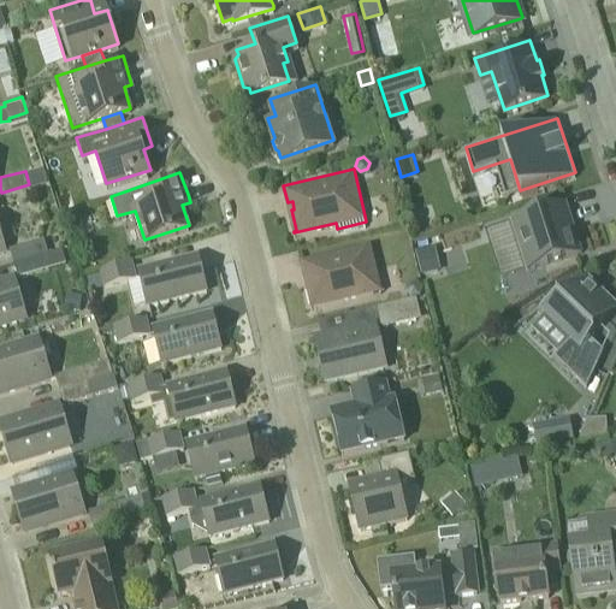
[(511,218),(527,266),(582,248),(567,200),(511,218)]
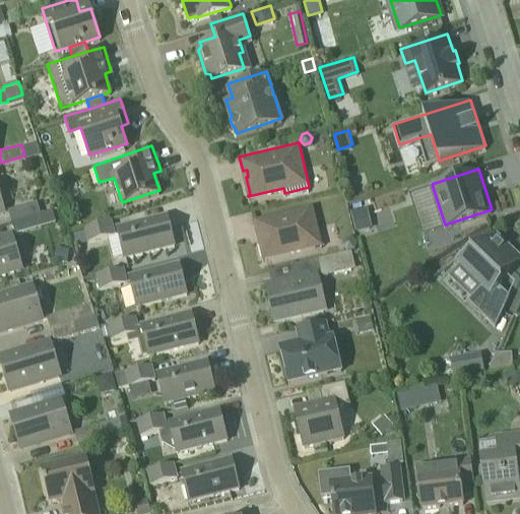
[(8,207),(11,219),(41,210),(38,198),(8,207)]
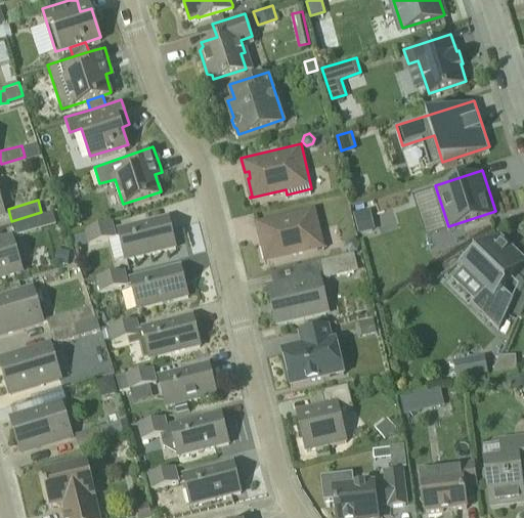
[(265,259),(324,244),(315,205),(255,219),(259,233),(263,232),(265,240),(262,241),(266,258),(264,258),(265,259)]
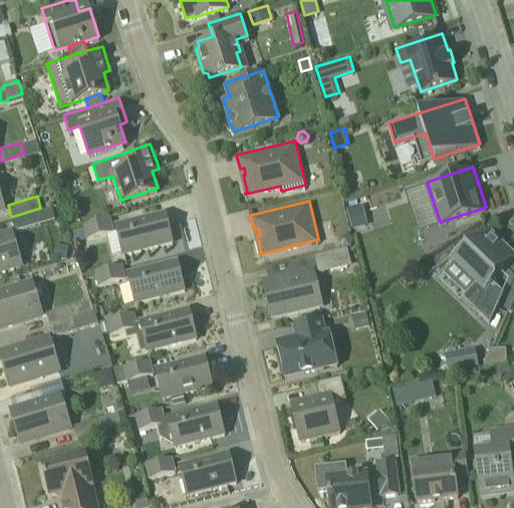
[(363,202),(347,206),(351,225),(367,222),(363,202)]
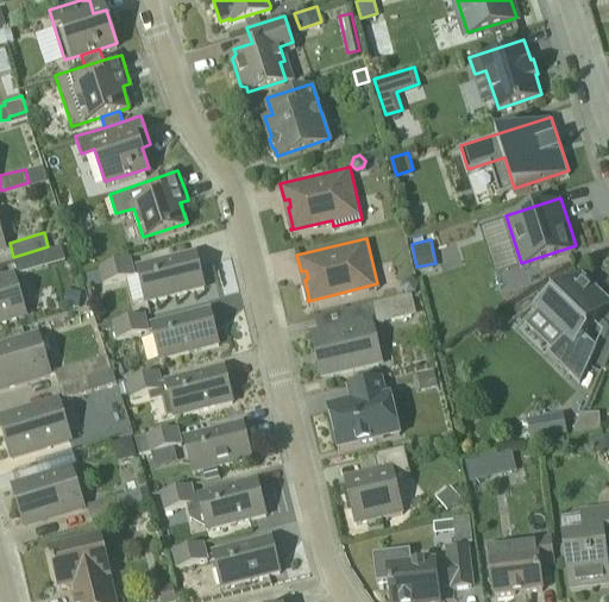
[(18,270),(51,259),(67,256),(62,242),(48,246),(13,257),(18,270)]
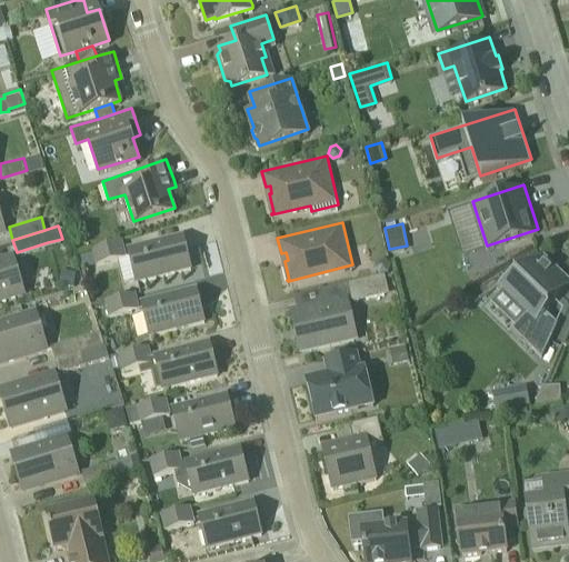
[(128,246),(137,278),(191,264),(183,232),(128,246)]
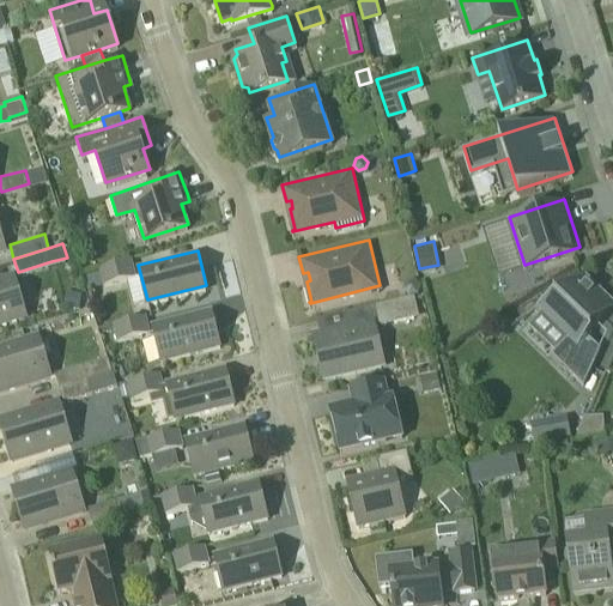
[(135,274),(131,255),(101,265),(101,270),(104,282),(135,274)]
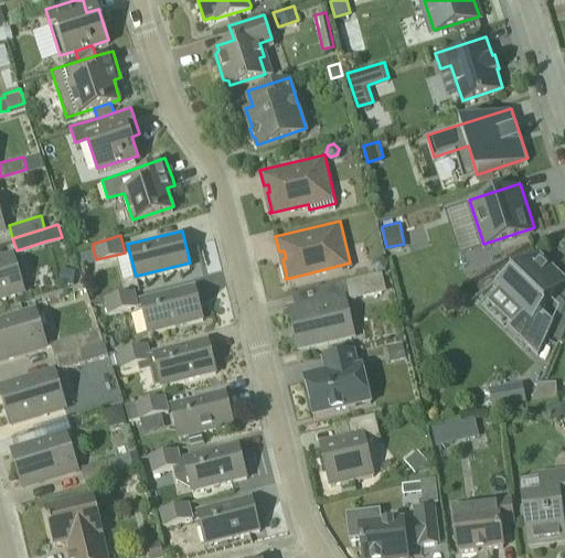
[(81,264),(96,259),(93,248),(77,251),(81,264)]
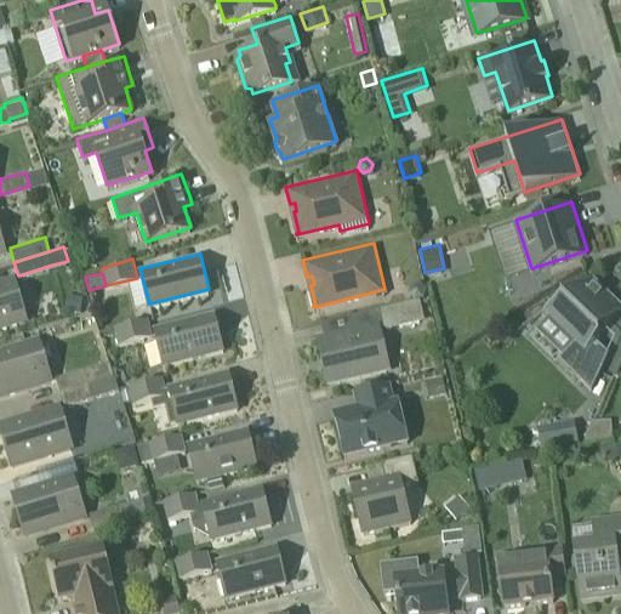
[(576,339),(559,356),(592,387),(609,350),(596,337),(620,310),(620,300),(594,274),(543,307),(576,339)]
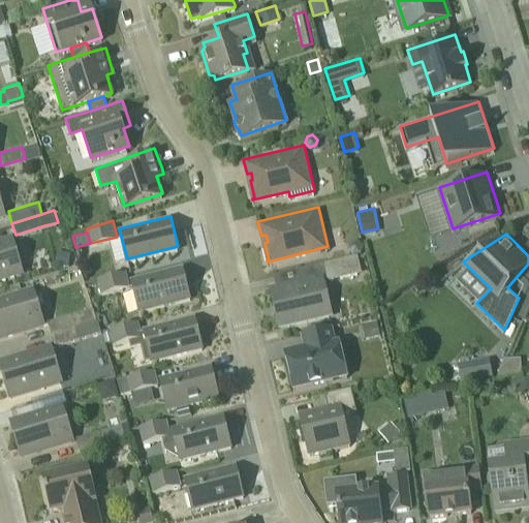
[(0,275),(21,270),(11,236),(0,238),(0,275)]
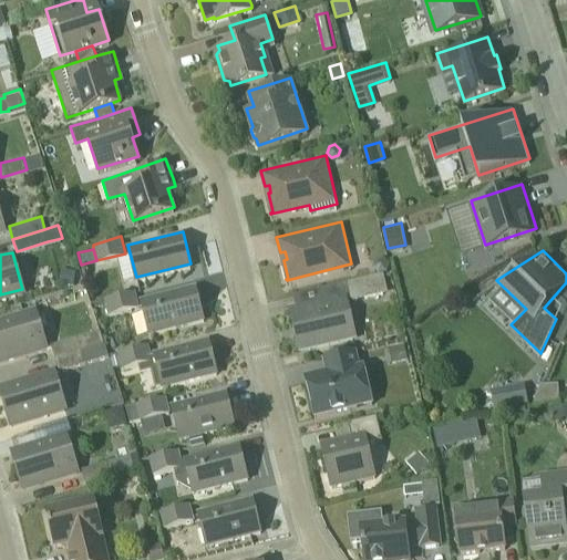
[(379,269),(384,268),(387,261),(382,257),(375,258),(373,265),(379,269)]
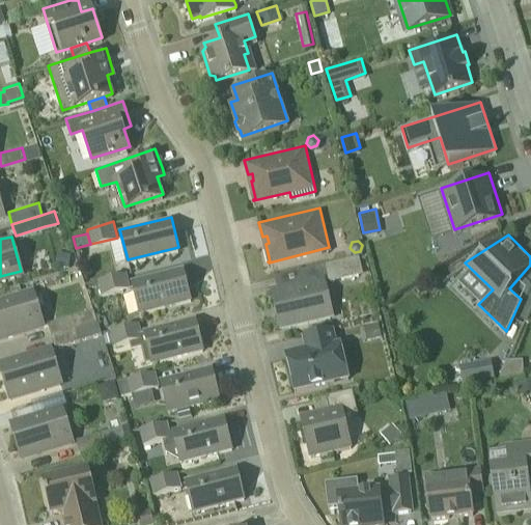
[(61,263),(68,265),(71,252),(62,251),(61,263)]
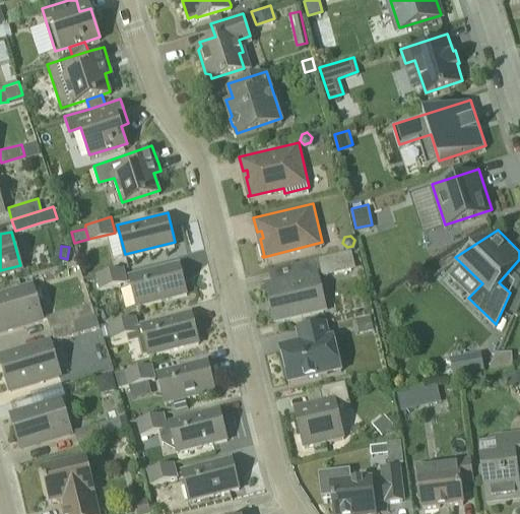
[(352,248),(317,256),(294,262),(269,268),(272,280),(268,280),(271,294),(277,317),(323,305),(314,270),(318,269),(324,272),(355,265),(352,248)]
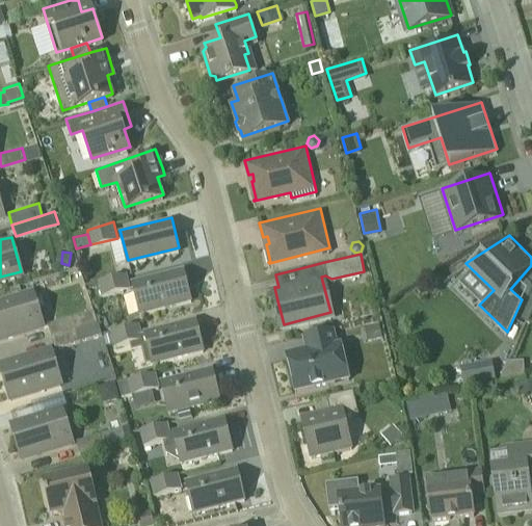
[(132,280),(140,310),(191,297),(183,267),(132,280)]
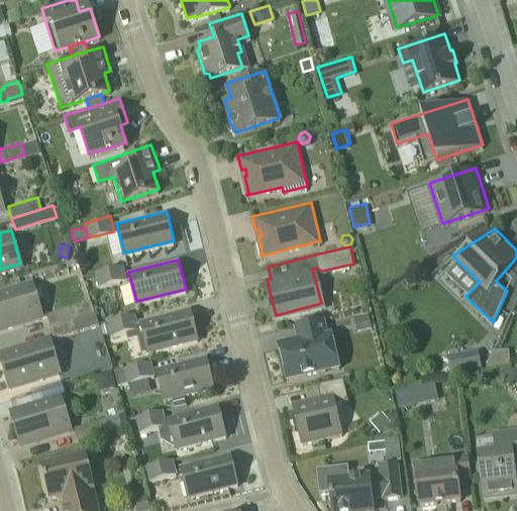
[(126,278),(122,264),(96,271),(100,285),(126,278)]
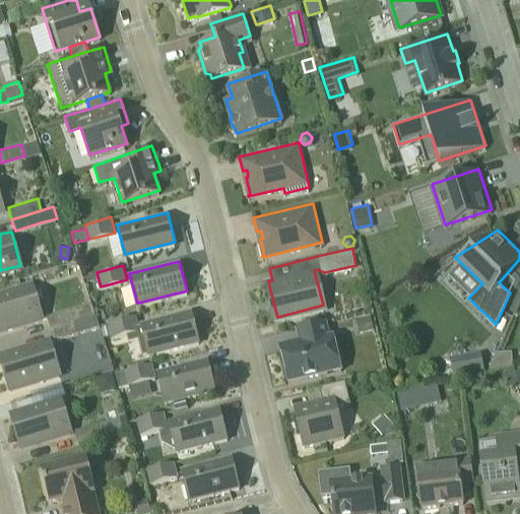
[(0,328),(43,316),(31,282),(0,292),(0,328)]
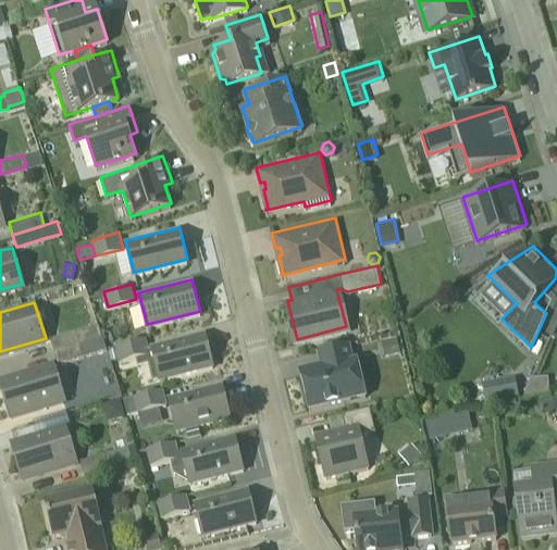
[(50,336),(53,349),(78,341),(102,334),(98,321),(75,328),(50,336)]
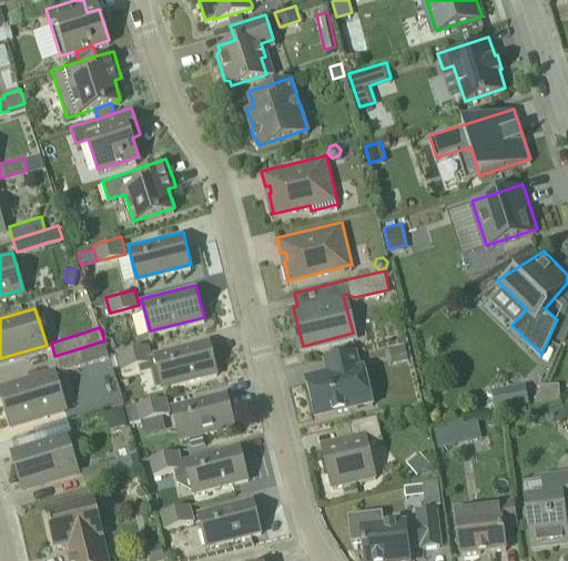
[(154,352),(163,384),(217,370),(209,338),(154,352)]
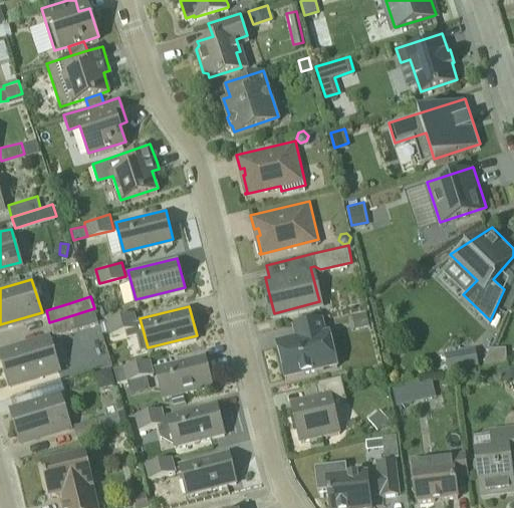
[(370,322),(366,307),(351,311),(355,326),(370,322)]
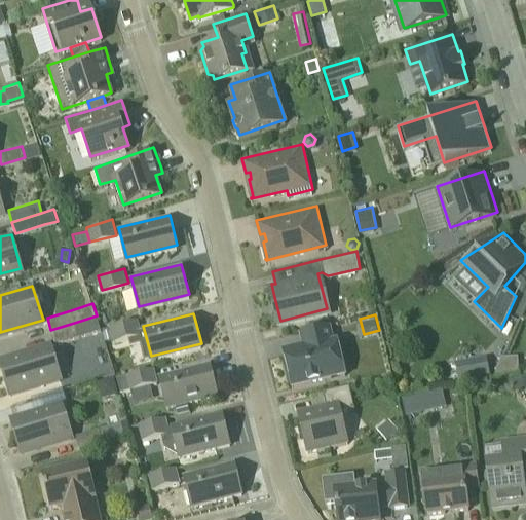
[(141,333),(137,318),(110,325),(114,339),(141,333)]
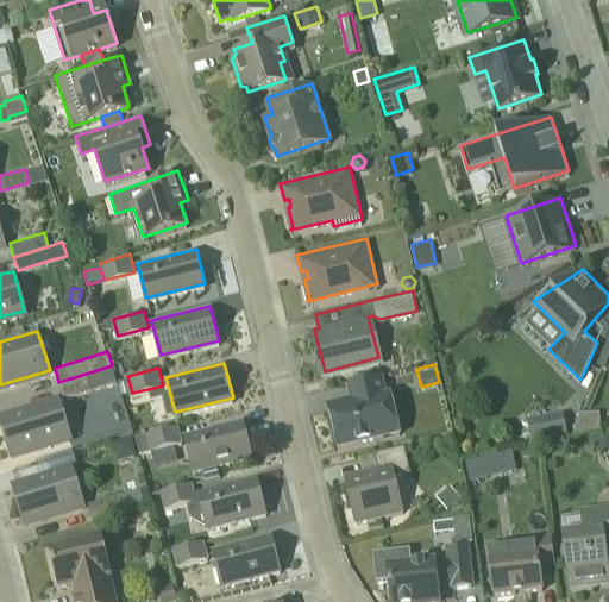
[(90,387),(86,374),(58,382),(63,395),(90,387)]
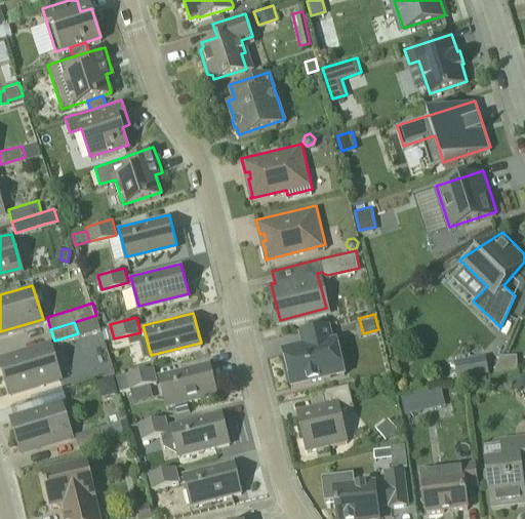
[(332,337),(328,322),(299,328),(304,345),(283,350),(291,384),(345,370),(336,336),(332,337)]
